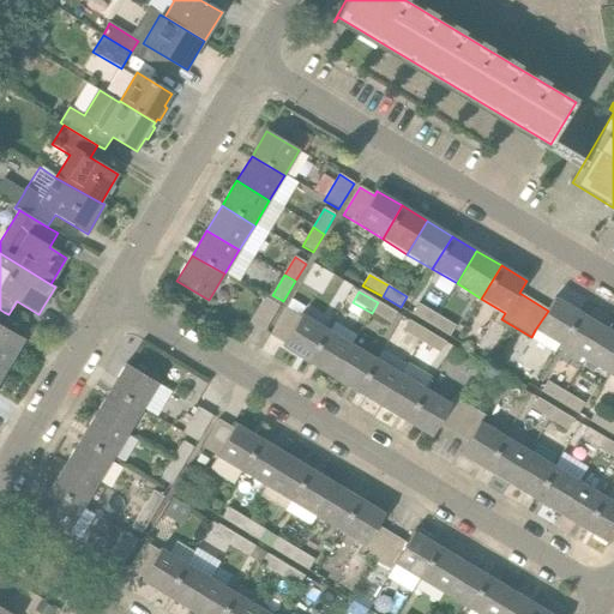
[(250,324),(264,332),(280,306),(264,298),(250,324)]
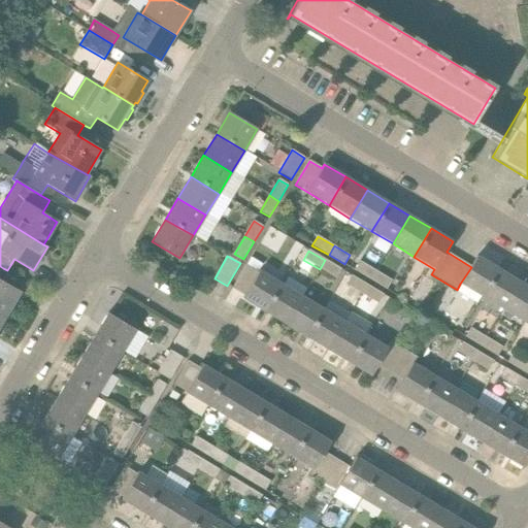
[(460,284),(482,297),(498,269),(477,256),(471,267),(460,284)]
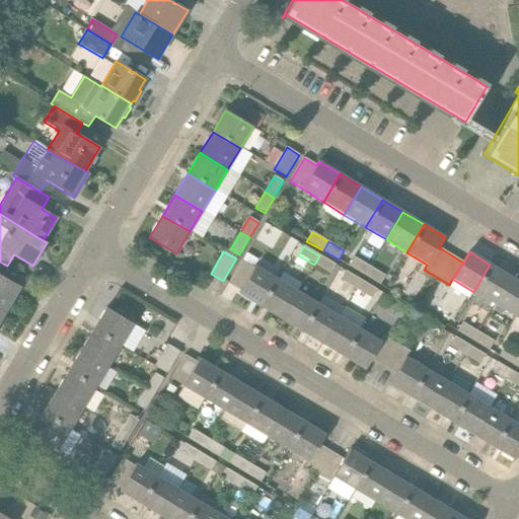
[(330,274),(336,265),(319,255),(314,265),(330,274)]
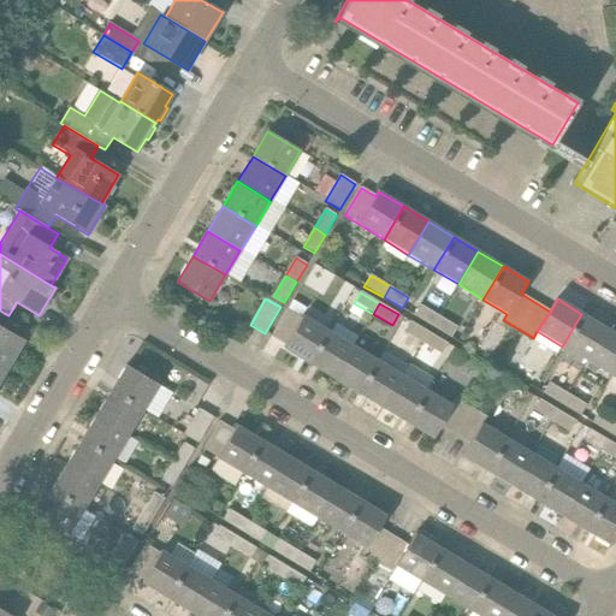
[(432,327),(439,317),(420,304),(414,317),(432,327)]
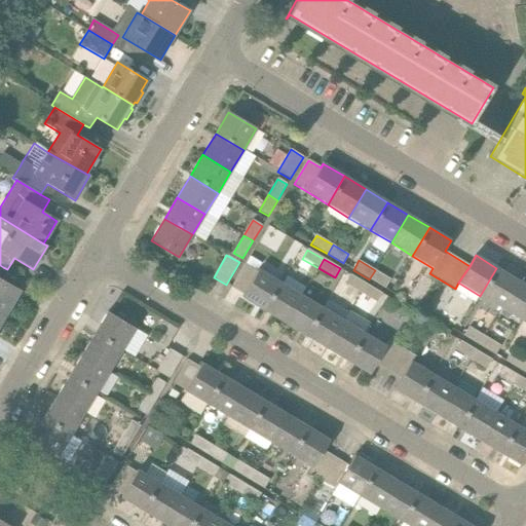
[(241,298),(263,310),(280,282),(259,269),(258,271),(245,264),(231,288),(243,295),(241,298)]
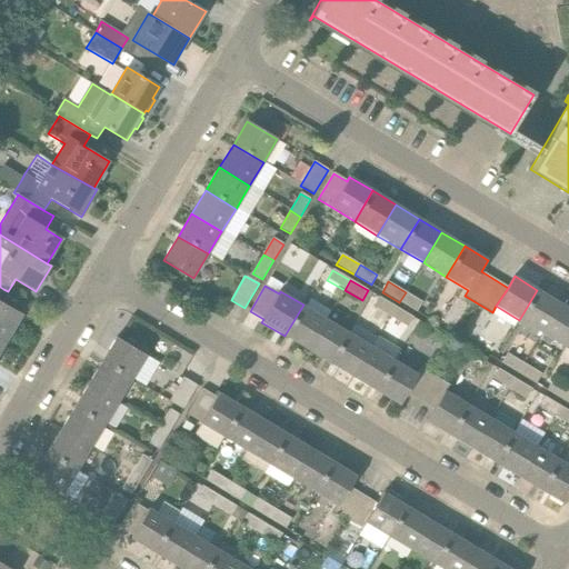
[(0,338),(6,341),(20,316),(0,302),(0,293),(3,289),(0,287),(0,338)]
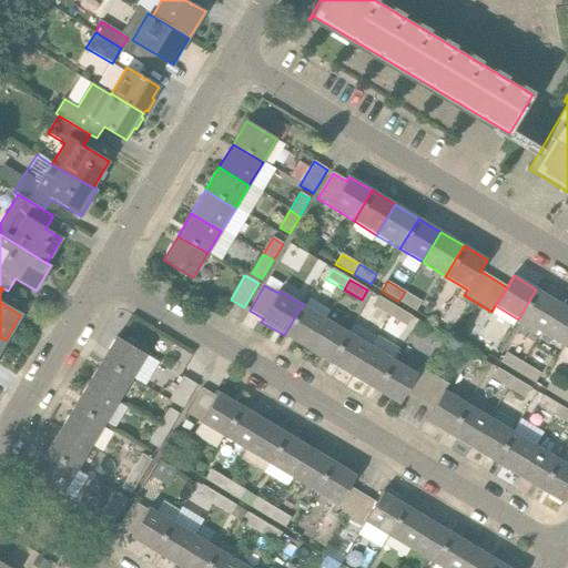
[(518,320),(541,334),(559,304),(536,290),(518,320)]
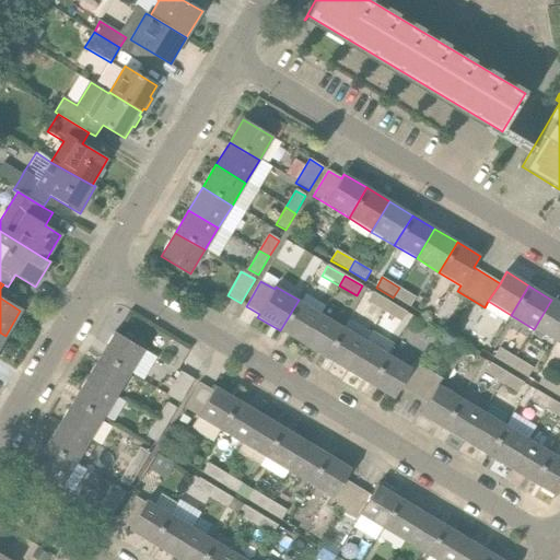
[(410,307),(416,298),(399,288),(393,298),(410,307)]
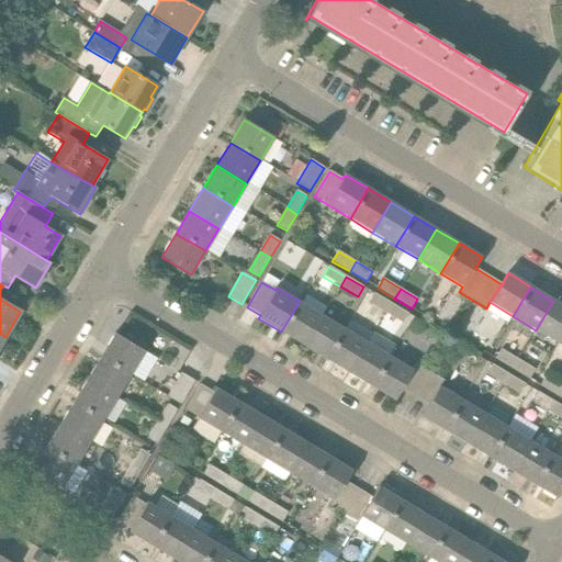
[(368,303),(385,313),(391,303),(374,293),(368,303)]
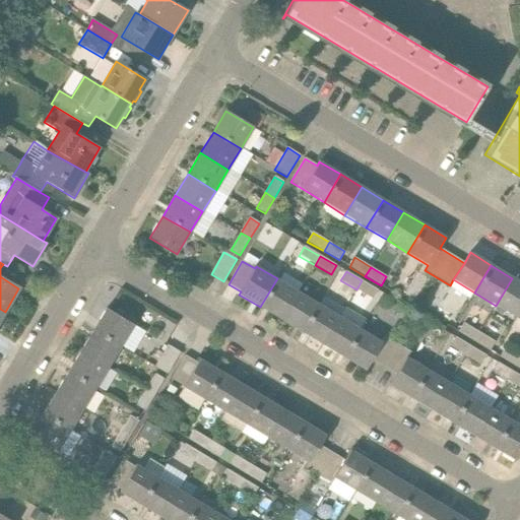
[(260,307),(281,320),(298,291),(277,278),(260,307)]
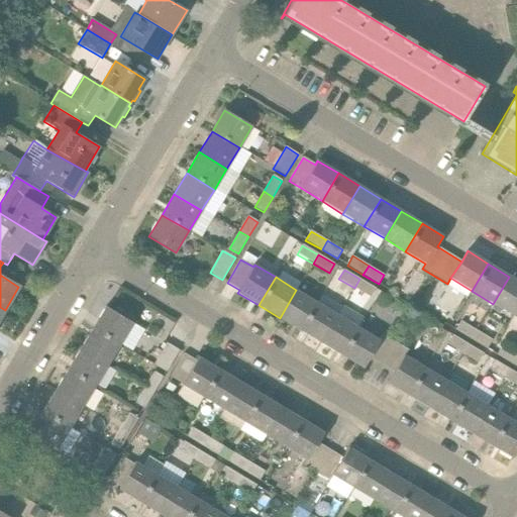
[(493,304),(514,316),(516,310),(516,281),(509,277),(493,304)]
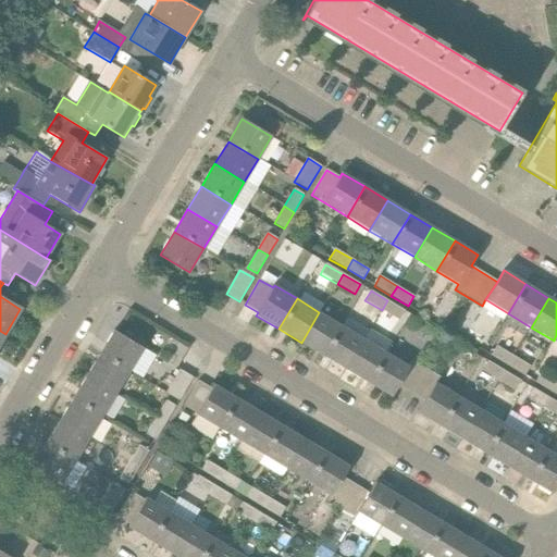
[(399,321),(405,311),(387,300),(382,310),(399,321)]
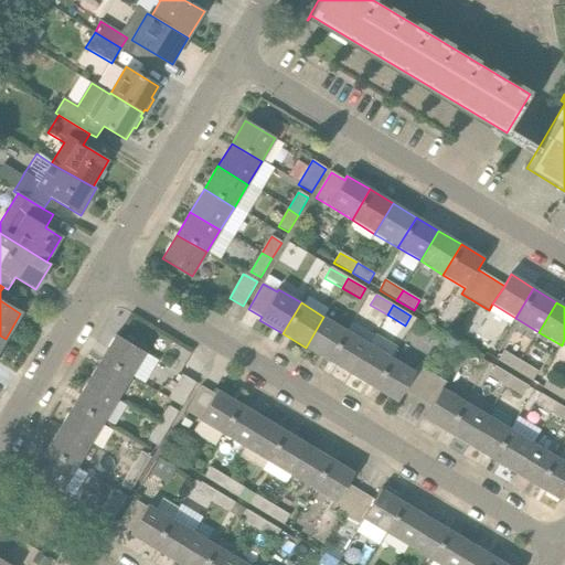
[(306,348),(329,361),(347,330),(323,317),(306,348)]
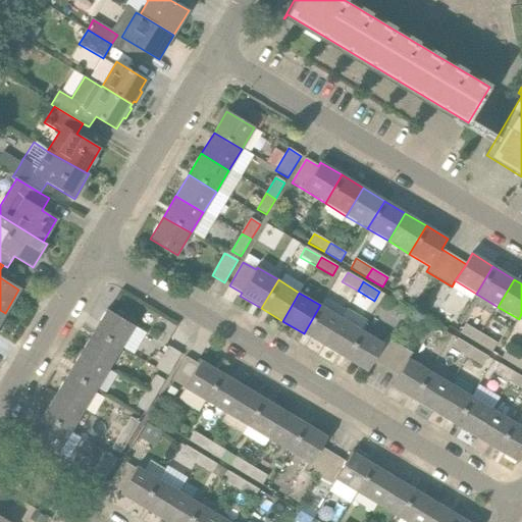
[(304,333),(324,347),(342,318),(320,305),(304,333)]
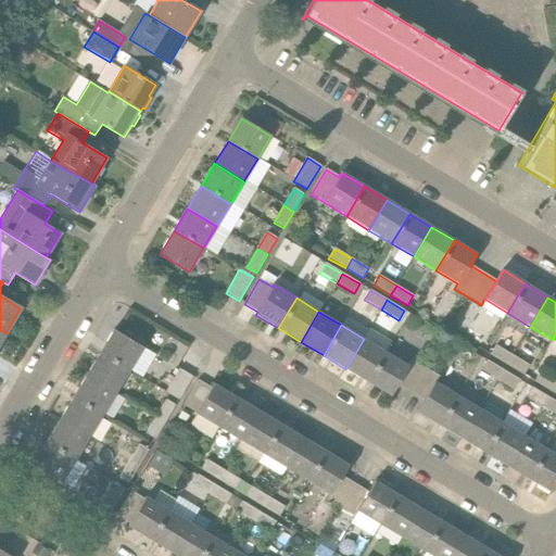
[(100,352),(129,370),(143,348),(114,330),(100,352)]
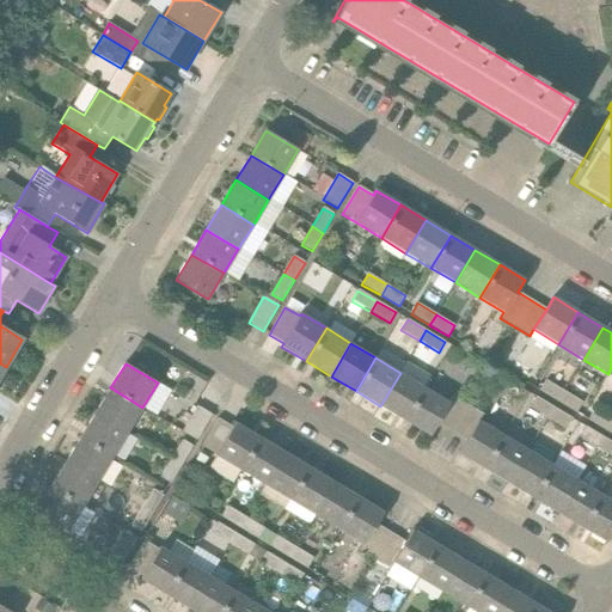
[(380,407),(405,421),(426,389),(401,373),(380,407)]
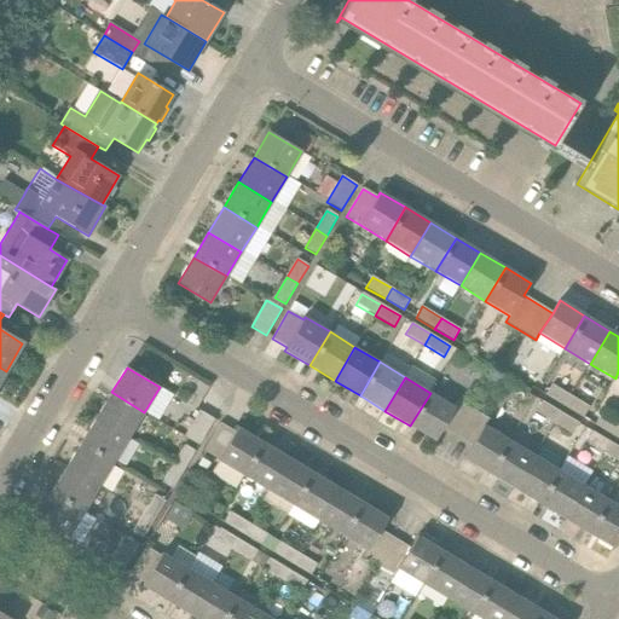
[(565,406),(571,397),(551,385),(545,395),(565,406)]
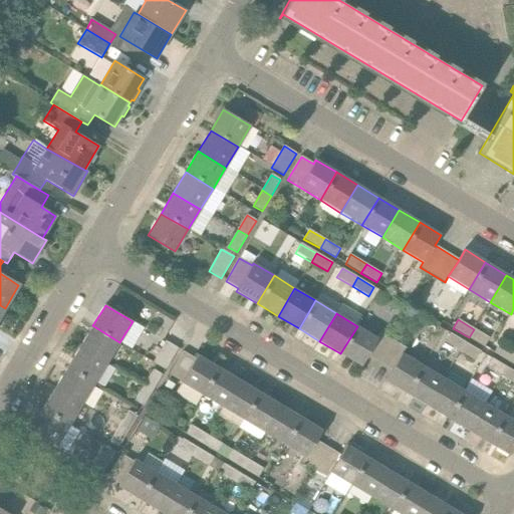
[(107,362),(119,342),(92,325),(80,346),(107,362)]
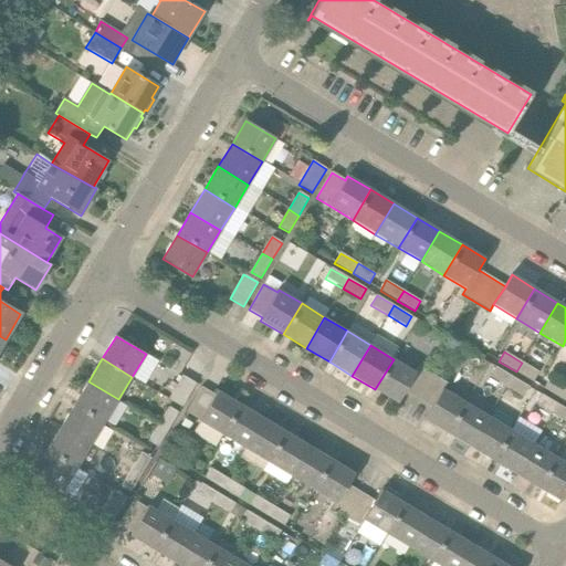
[(417,399),(432,375),(418,367),(415,373),(394,359),(375,389),(398,404),(405,392),(417,399)]
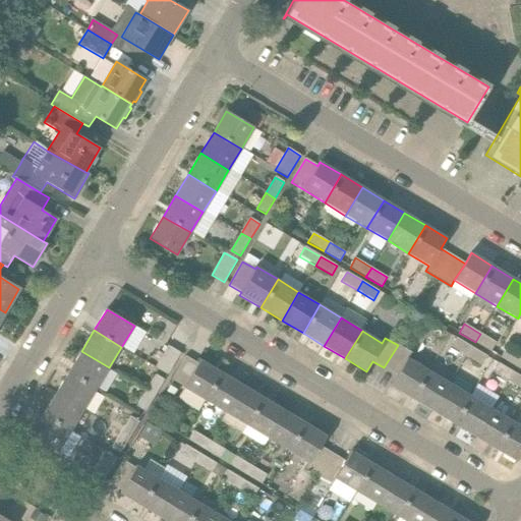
[(490,351),(496,343),(480,334),(475,342),(490,351)]
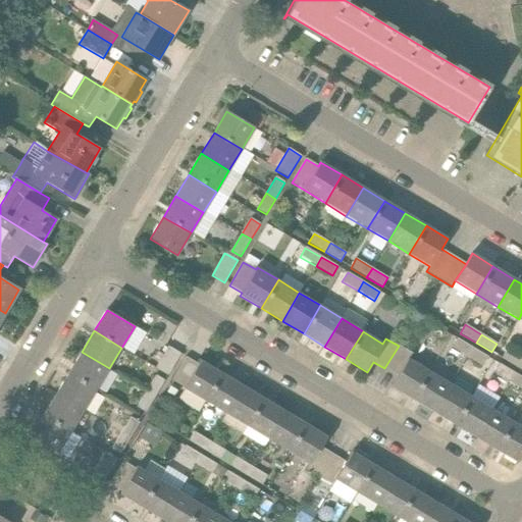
[(468,357),(473,349),(457,338),(452,347),(468,357)]
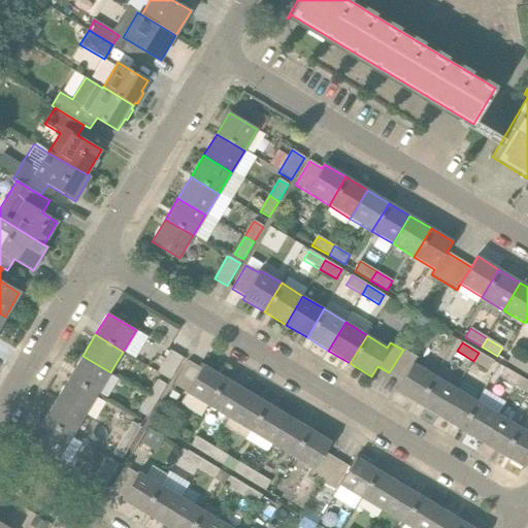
[(396,391),(418,404),(434,375),(413,363),(416,357),(403,350),(389,372),(402,381),(396,391)]
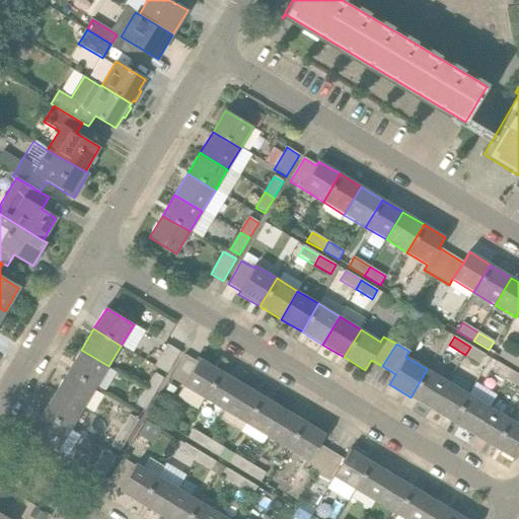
[(154,366),(167,374),(180,352),(167,345),(154,366)]
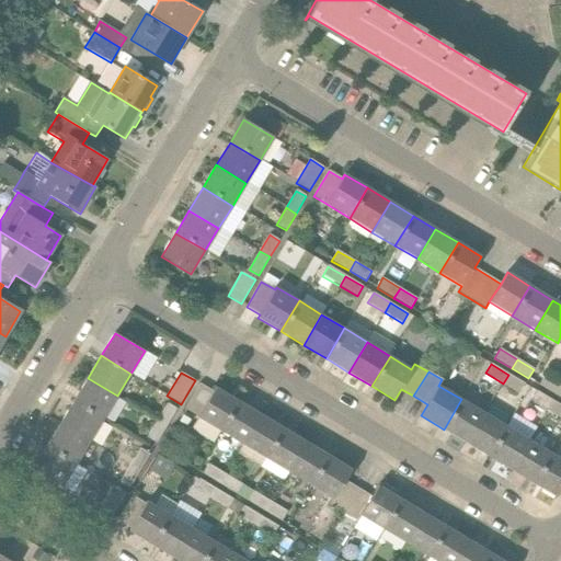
[(519,393),(525,385),(508,375),(503,384),(519,393)]
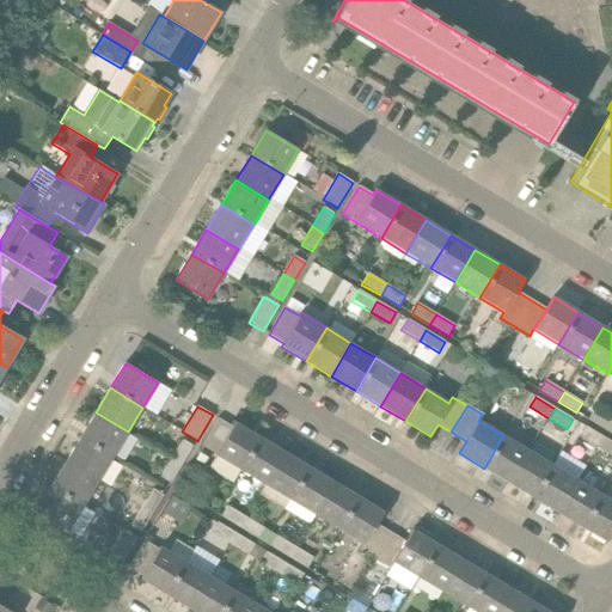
[(607,432),(611,422),(611,421),(594,410),(588,421),(607,432)]
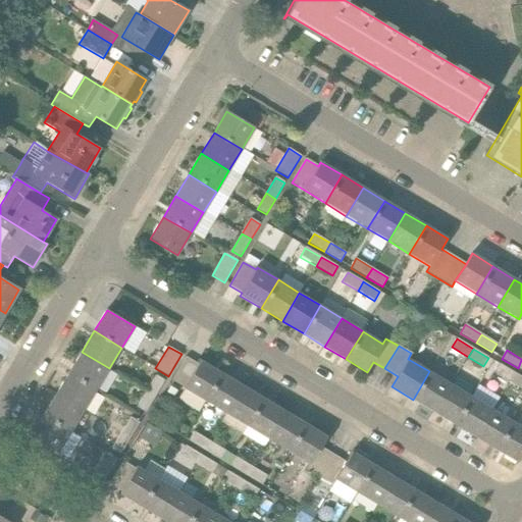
[(68,373),(96,389),(109,368),(82,352),(68,373)]
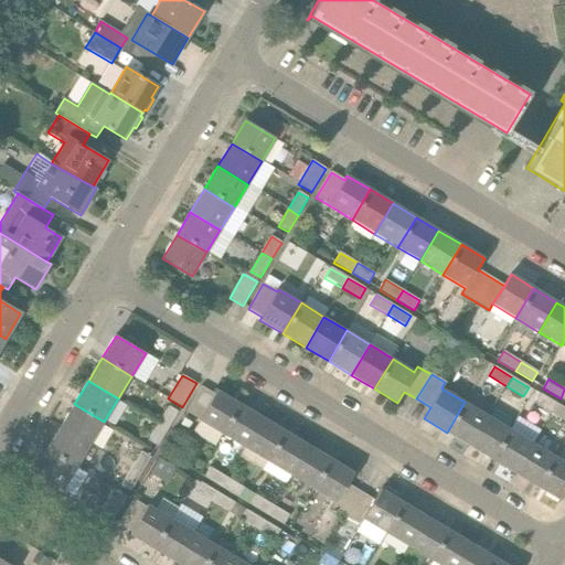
[(199,420),(222,434),(240,404),(216,391),(214,395),(201,387),(185,412),(199,419),(199,420)]
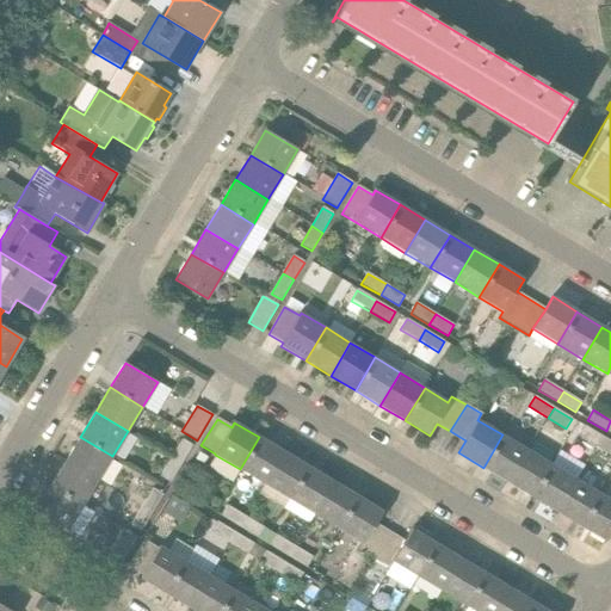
[(597,446),(603,437),(584,426),(578,436),(597,446)]
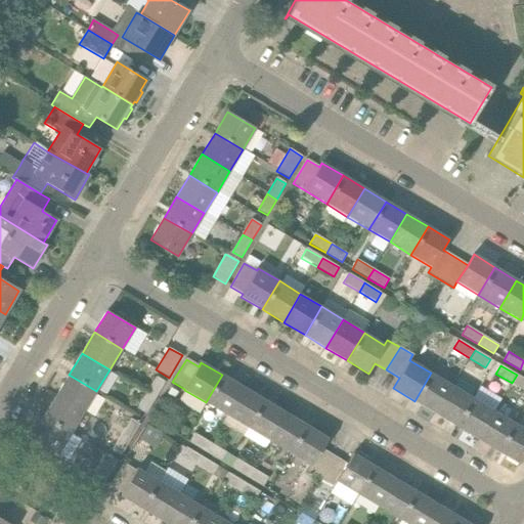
[(415,401),(435,413),(452,386),(431,373),(415,401)]
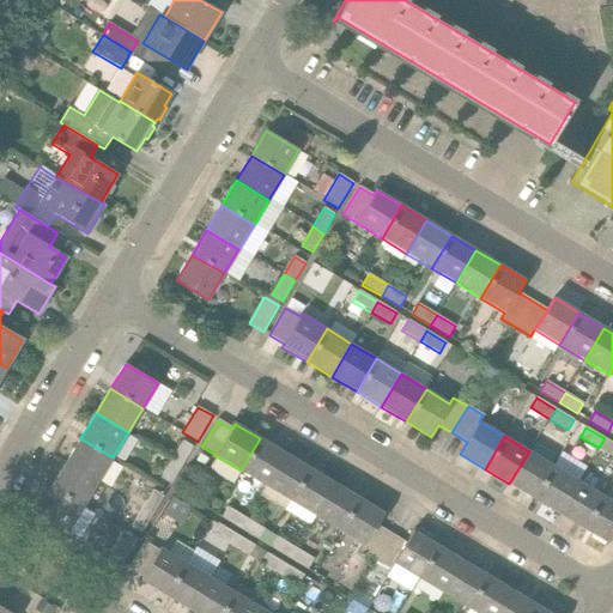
[(66,463),(98,483),(113,457),(80,438),(66,463)]
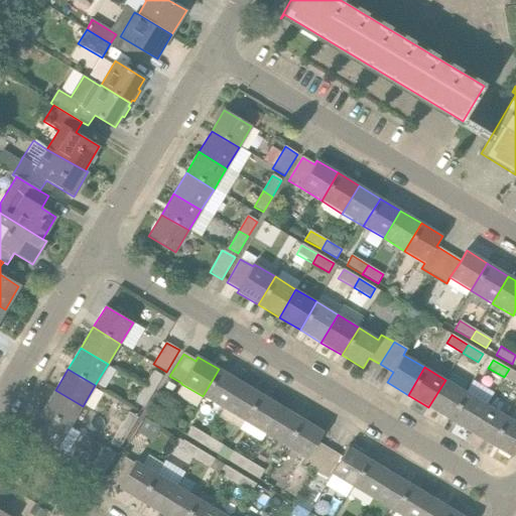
[(203,396),(224,409),(240,382),(219,369),(203,396)]
